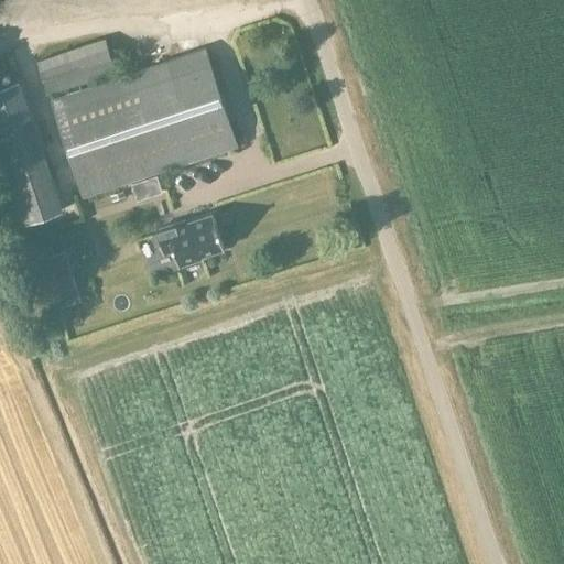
[(105,38),(36,61),(47,95),(116,72),(105,38)]
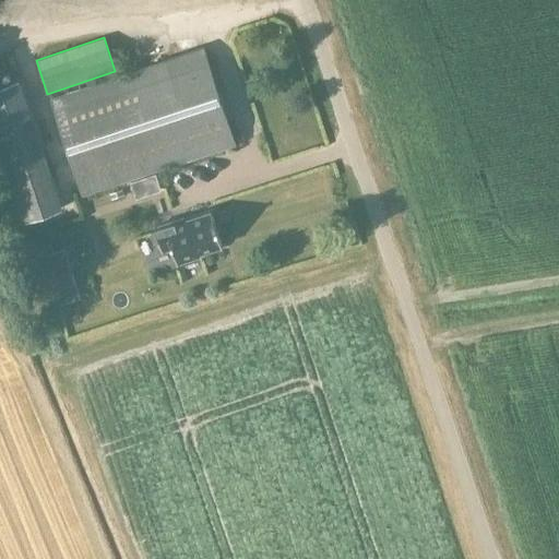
[(50,98),(84,197),(235,145),(201,46),(178,54),(173,38),(127,54),(132,71),(50,98)]
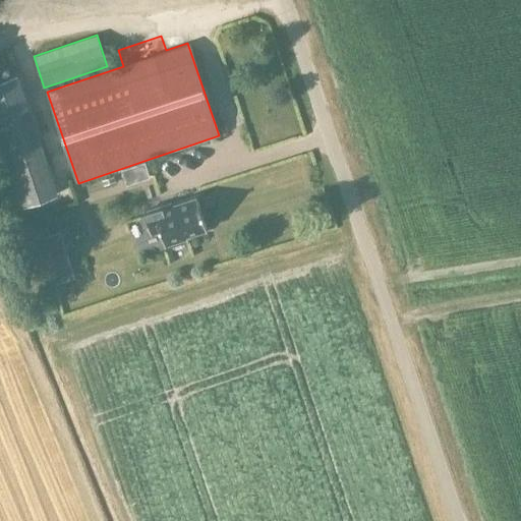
[(0,80),(0,171),(13,211),(52,197),(12,76),(0,80)]
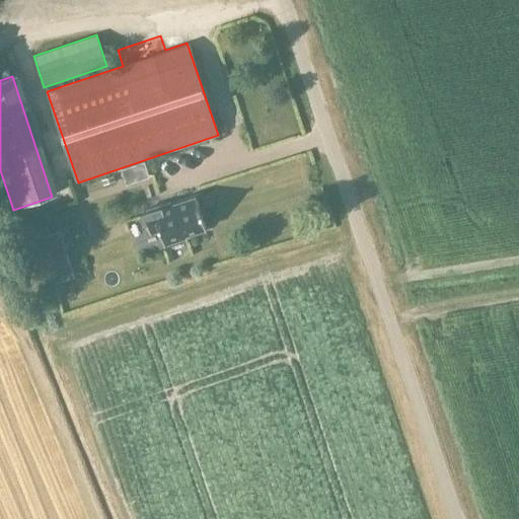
[(142,212),(149,233),(158,230),(163,244),(186,237),(184,234),(205,228),(195,198),(161,209),(160,206),(142,212)]
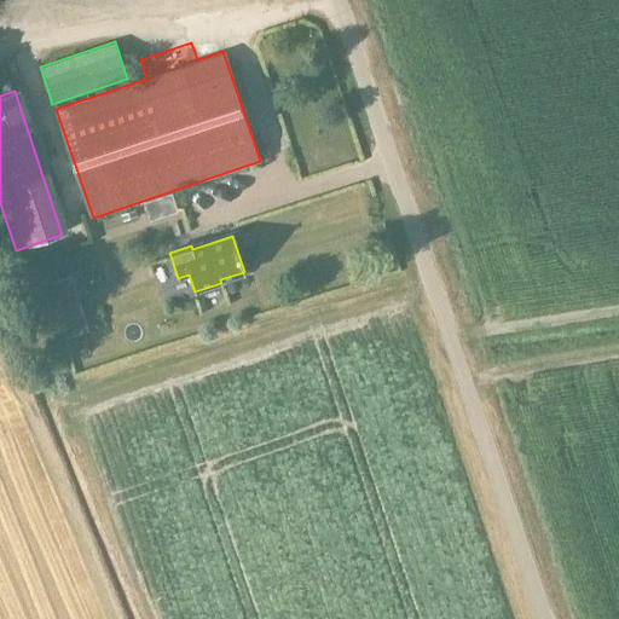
[(79,302),(70,276),(47,283),(56,310),(79,302)]
